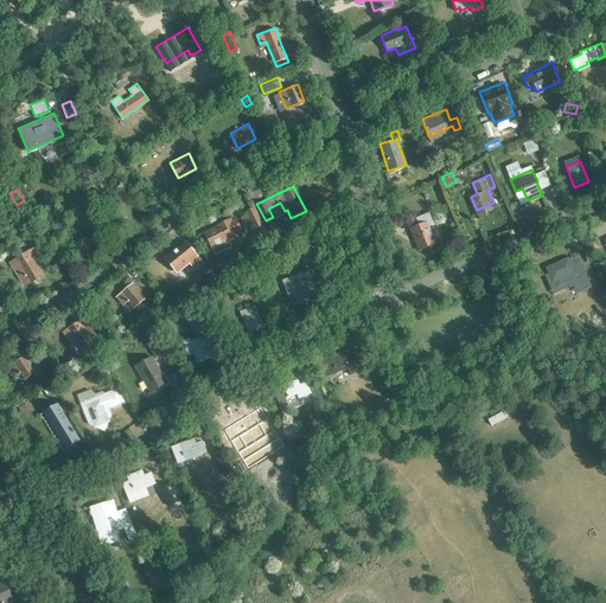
[(244,209),(254,228),(263,223),(254,204),(244,209)]
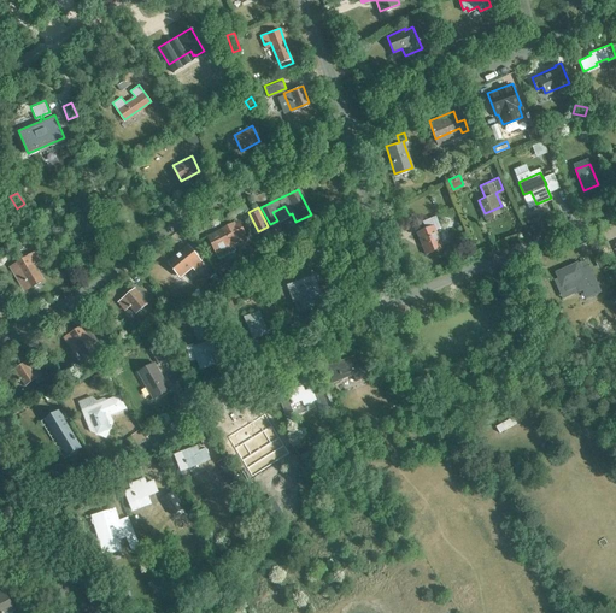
[(416,231),(424,253),(441,246),(434,228),(440,227),(435,214),(422,219),(424,228),(416,231)]
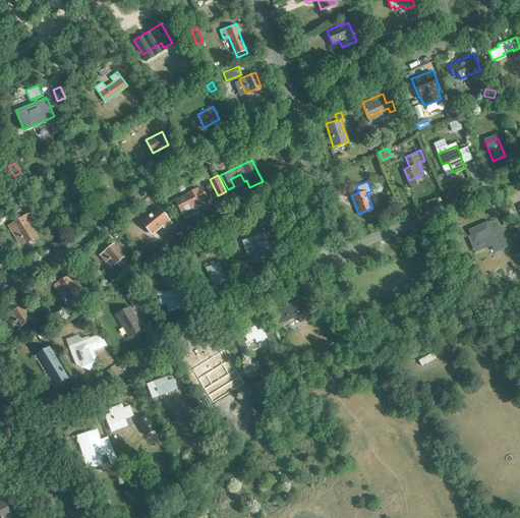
[(174,198),(183,217),(197,210),(195,206),(204,202),(196,187),(174,198)]
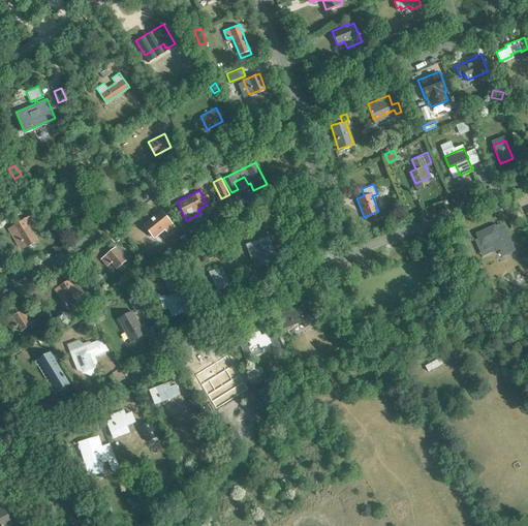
[(231,195),(239,211),(245,208),(238,192),(231,195)]
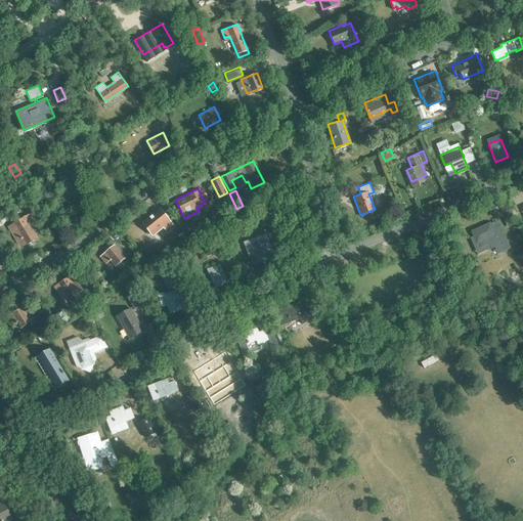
[(159,207),(141,221),(151,234),(163,225),(165,228),(172,223),(159,207)]
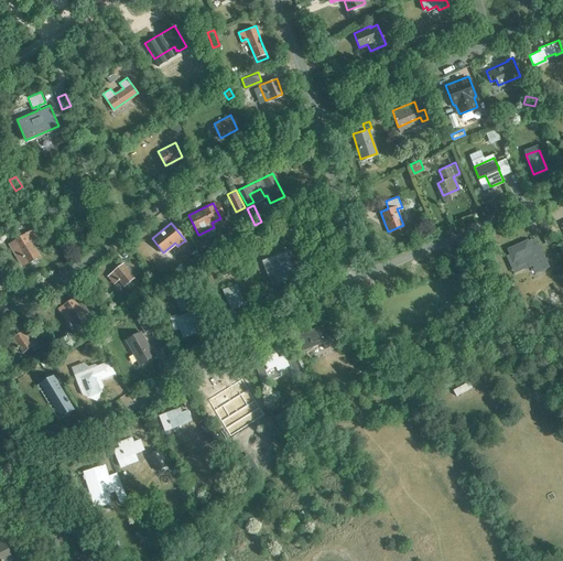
[(527,238),(507,247),(512,260),(515,259),(517,265),(526,260),(528,265),(532,263),(536,271),(548,266),(537,241),(531,244),(529,239),(527,239),(527,238)]
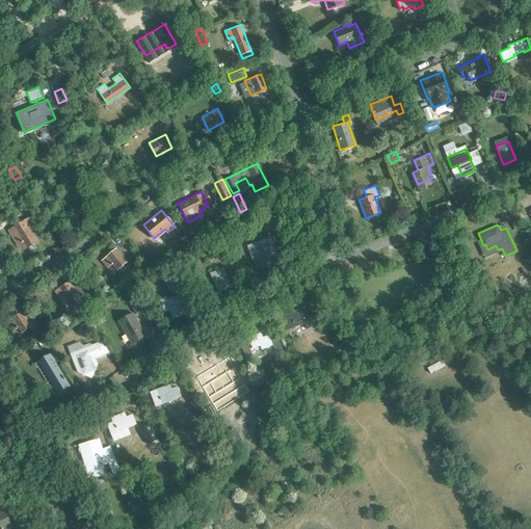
[(12,235),(21,249),(35,240),(27,226),(12,235)]
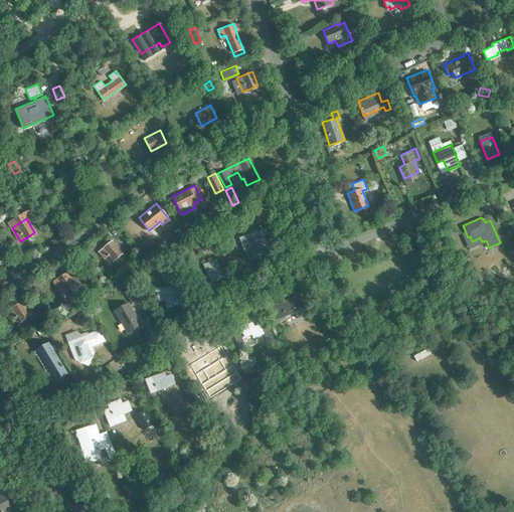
[(252,258),(265,252),(258,234),(240,241),(244,251),(249,249),(252,258)]
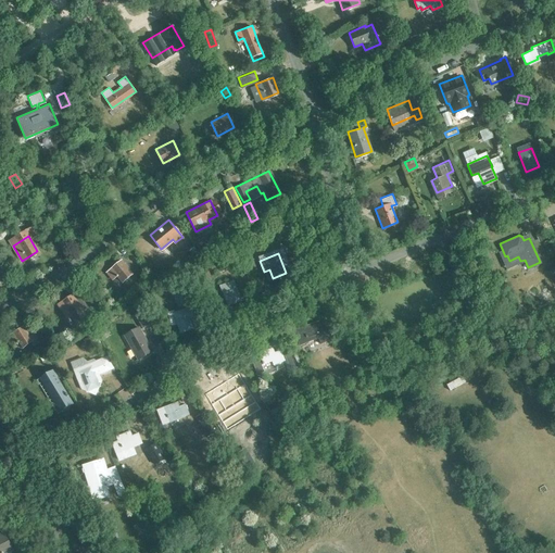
[(117,275),(122,280),(131,273),(121,260),(106,271),(112,277),(115,275),(116,276),(117,275)]
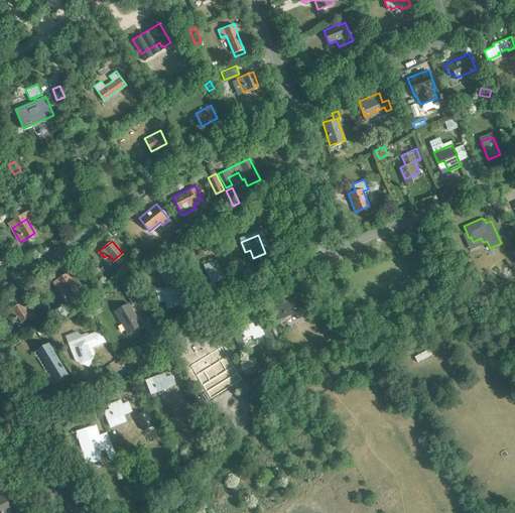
[(204,264),(211,282),(223,277),(216,259),(204,264)]
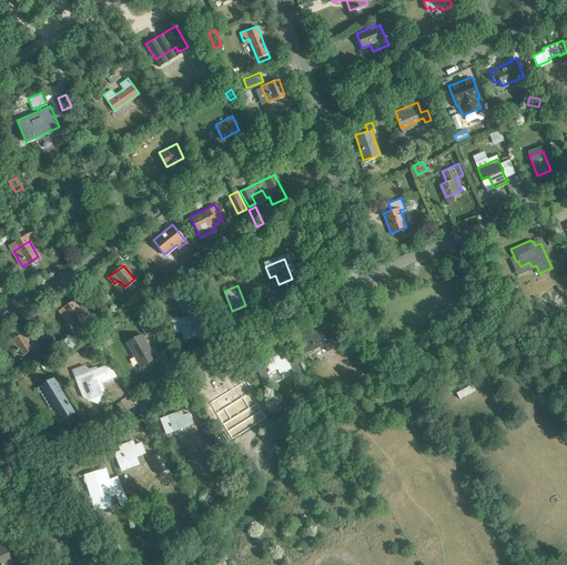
[(73,300),(58,310),(63,319),(69,315),(72,321),(78,329),(93,319),(83,303),(78,306),(73,300)]
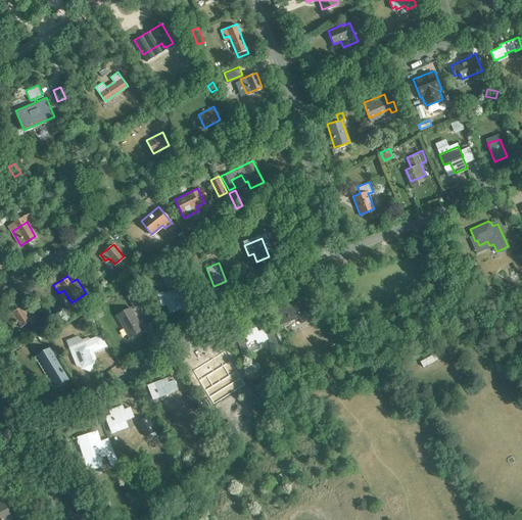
[(178,298),(187,295),(184,285),(175,288),(163,292),(162,289),(156,291),(161,304),(165,303),(169,312),(181,308),(178,298)]
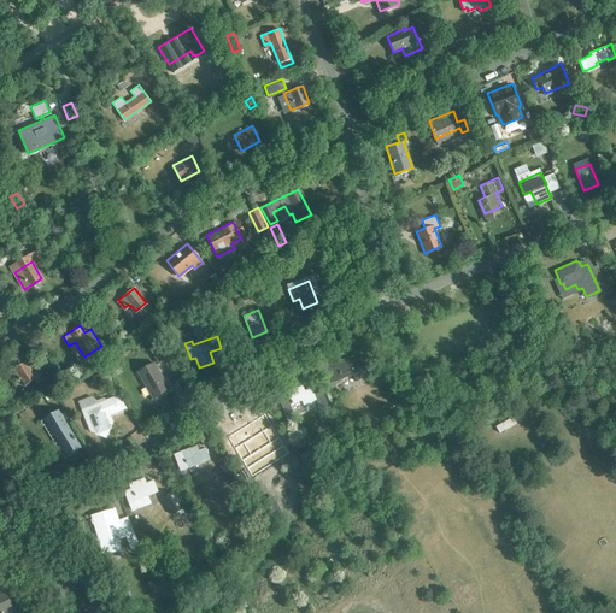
[(148,347),(157,363),(164,358),(156,343),(148,347)]
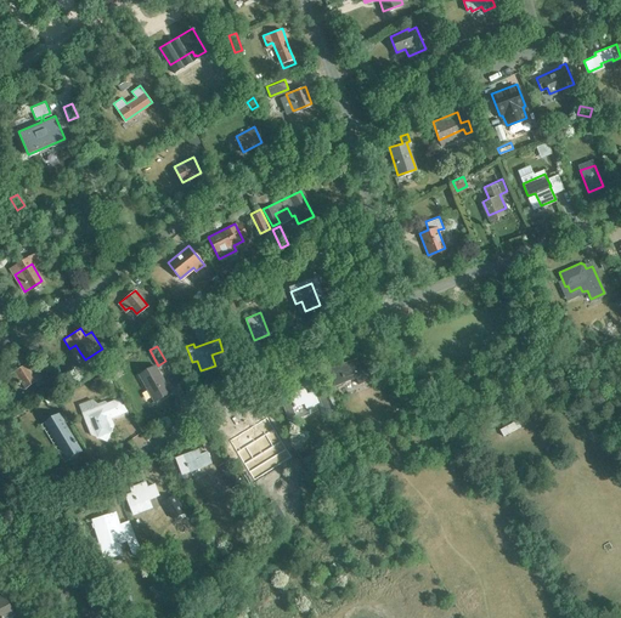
[(359,383),(370,378),(360,353),(327,367),(329,372),(327,373),(328,379),(331,378),(334,384),(356,375),(359,383)]
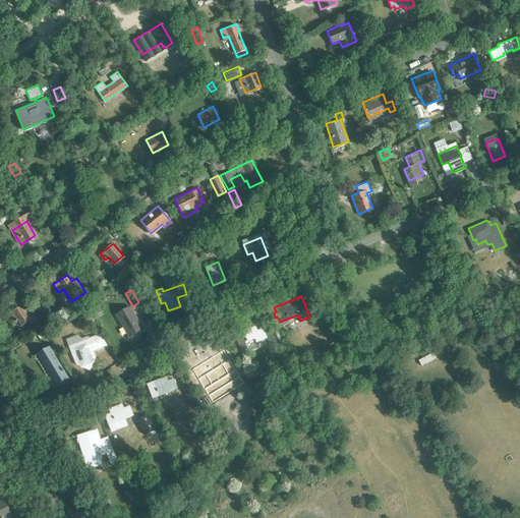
[(17,320),(20,325),(31,318),(21,304),(7,313),(12,322),(16,320),(17,320)]
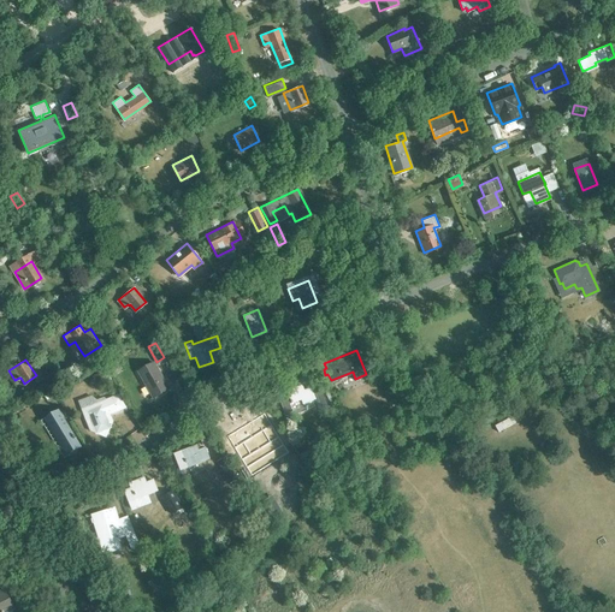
[(136,370),(152,397),(169,387),(153,361),(136,370)]
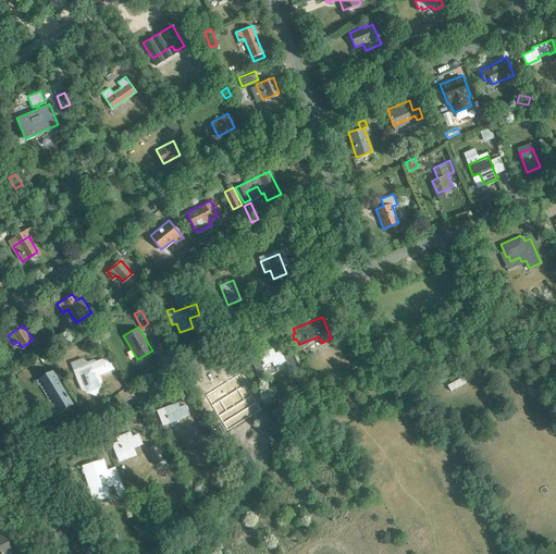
[(280,351),(273,353),(272,348),(259,353),(263,364),(272,360),(273,364),(283,359),(280,351)]
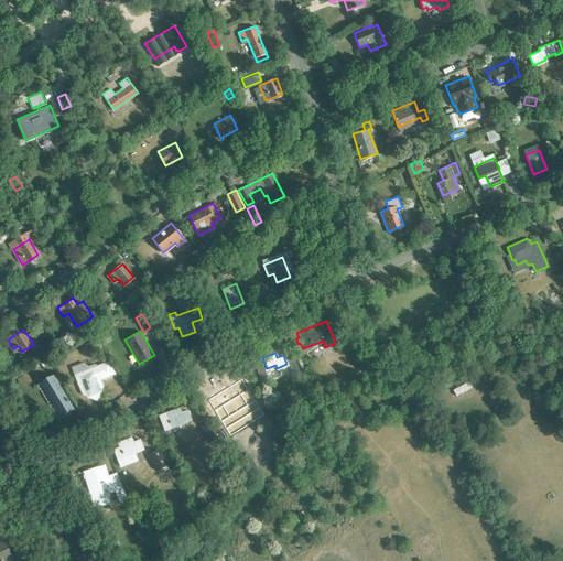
[(78,376),(86,396),(99,390),(91,371),(78,376)]
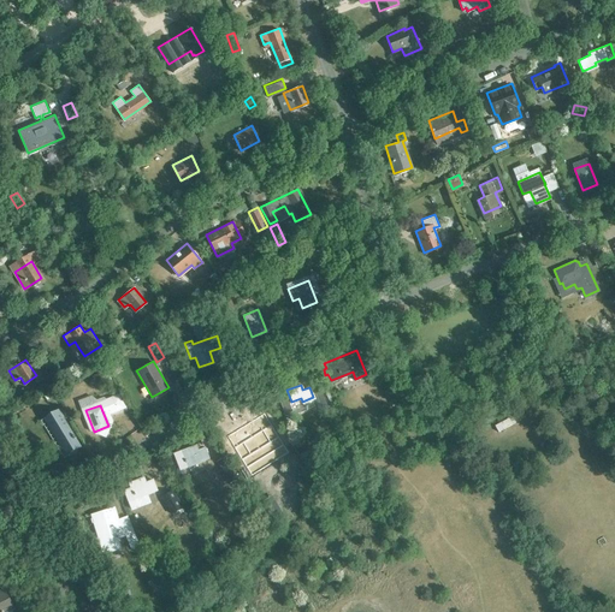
[(39,420),(61,458),(78,447),(57,409),(39,420)]
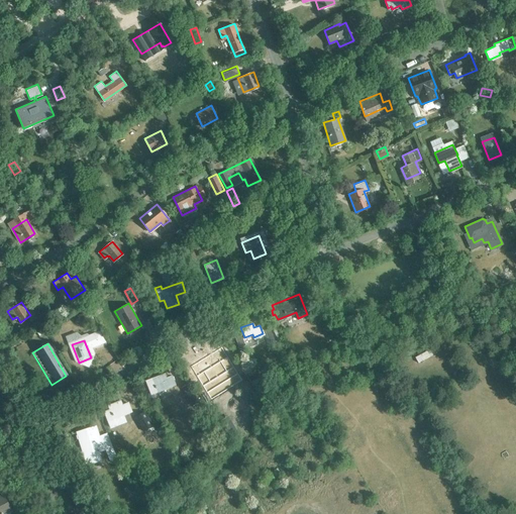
[(215,349),(209,351),(208,347),(188,354),(193,368),(218,358),(215,349)]
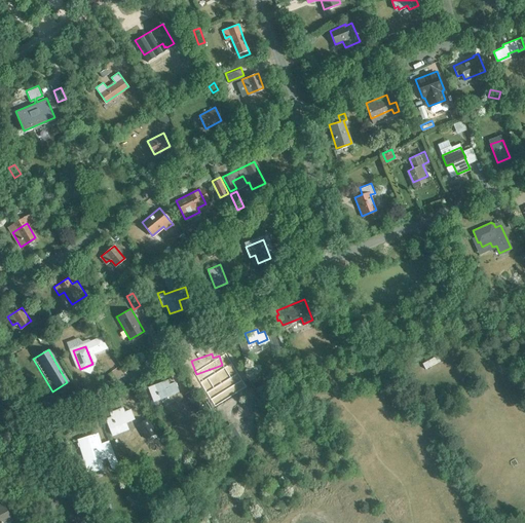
[(228,370),(229,372),(235,369),(234,368),(238,366),(234,353),(223,359),(227,370),(228,370)]
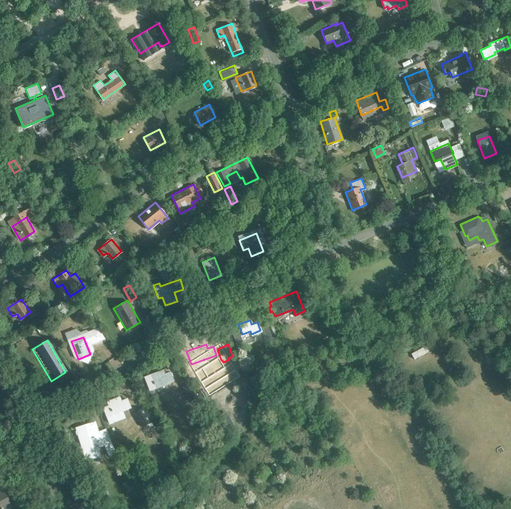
[(169,371),(163,374),(161,370),(144,376),(148,388),(146,389),(148,395),(149,395),(149,396),(153,394),(152,393),(153,393),(151,389),(172,380),(169,371)]
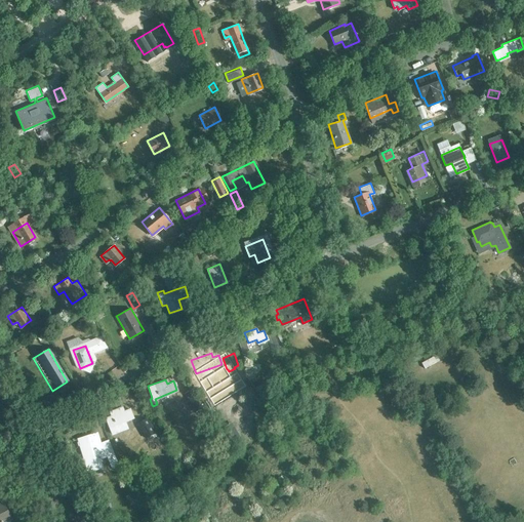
[(129,408),(123,410),(121,406),(109,411),(113,422),(122,417),(123,420),(132,417),(129,408)]
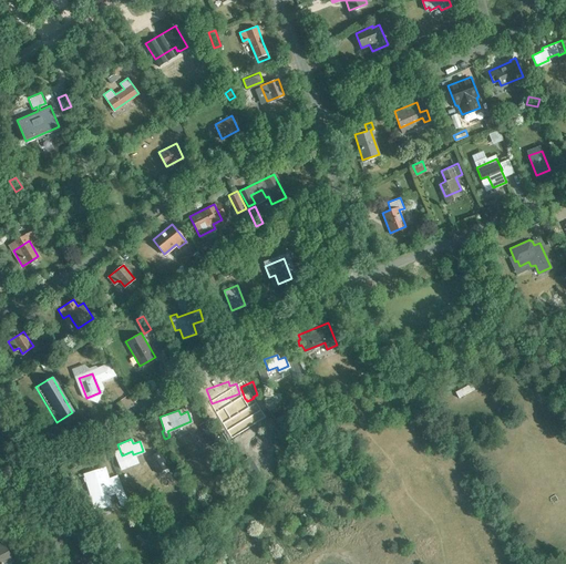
[(158,450),(148,455),(157,472),(167,465),(158,450)]
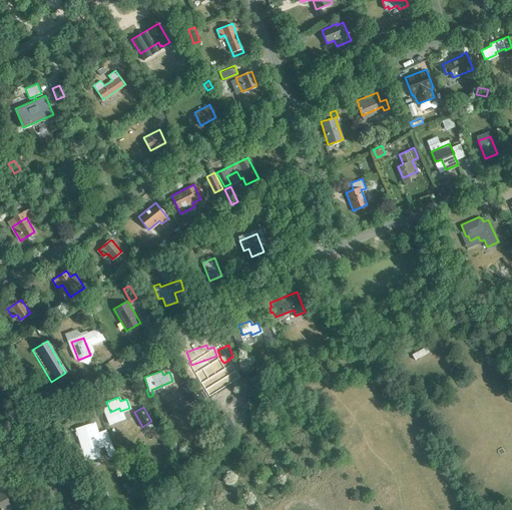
[(94,422),(75,428),(85,460),(100,456),(97,447),(102,445),(103,445),(102,443),(101,443),(100,439),(94,422)]
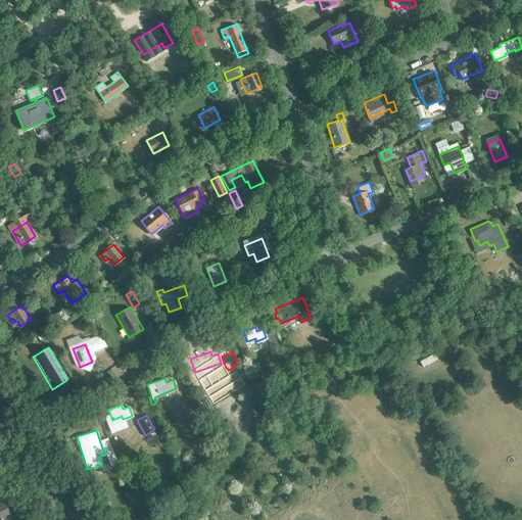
[(111,448),(104,452),(105,454),(109,464),(116,462),(111,448)]
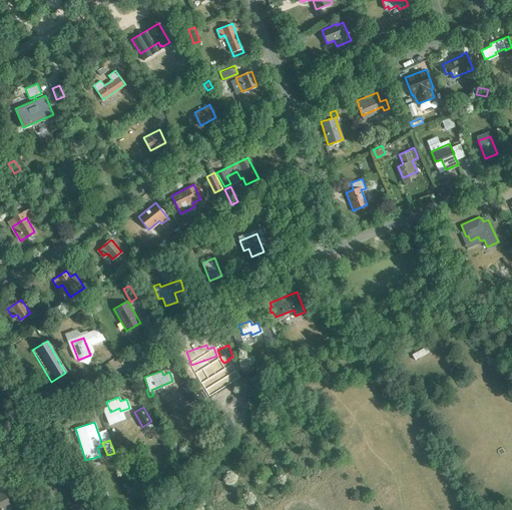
[(0,509),(1,509),(10,505),(3,491),(0,493),(0,509)]
